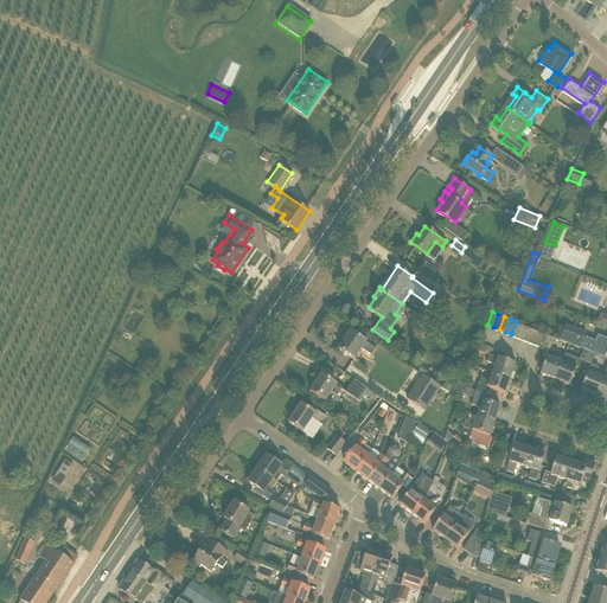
[(517,337),(522,322),(516,321),(511,334),(517,337)]
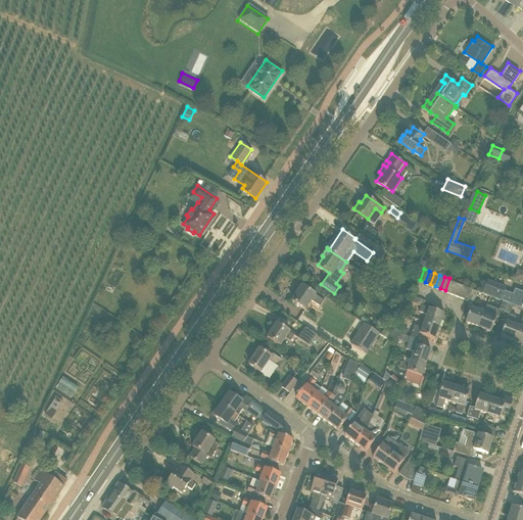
[(445,290),(449,292),(455,280),(449,278),(445,290)]
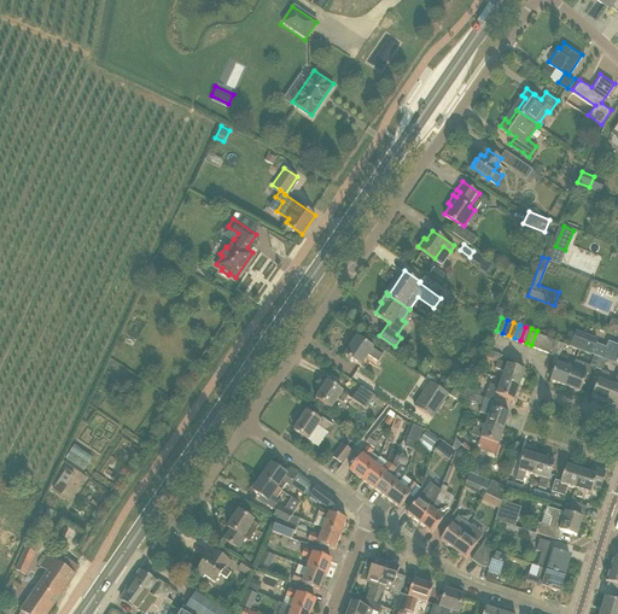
[(531,345),(537,346),(543,333),(537,331),(531,345)]
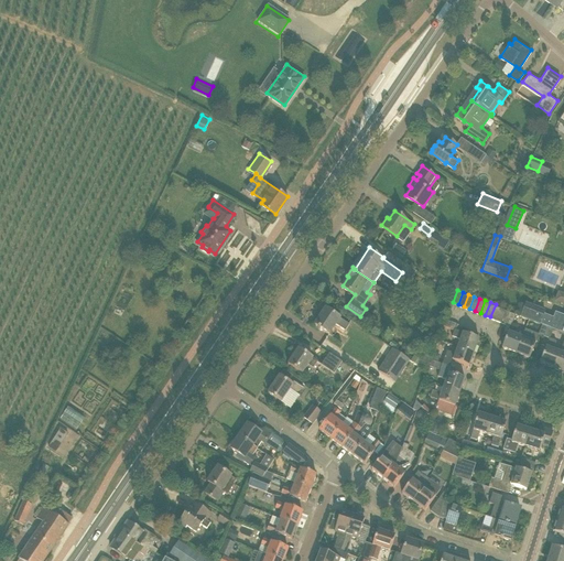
[(544,310),(525,302),(520,314),(540,322),(544,310)]
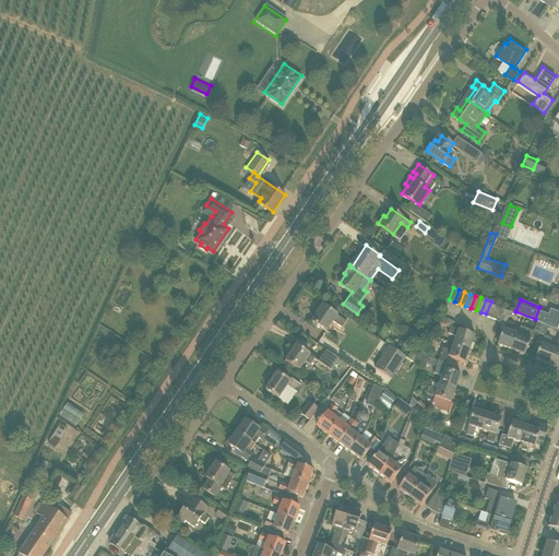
[(486,314),(491,316),(496,304),(491,302),(486,314)]
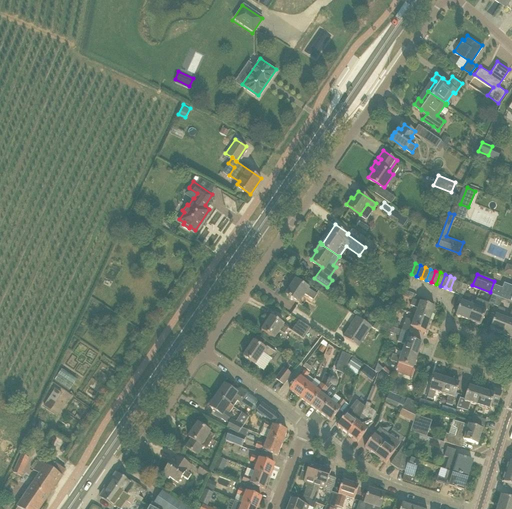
[(298,301),(299,301),(302,303),(308,295),(313,298),(317,293),(296,278),(286,293),(289,295),(288,296),(290,297),(291,296),(298,301)]
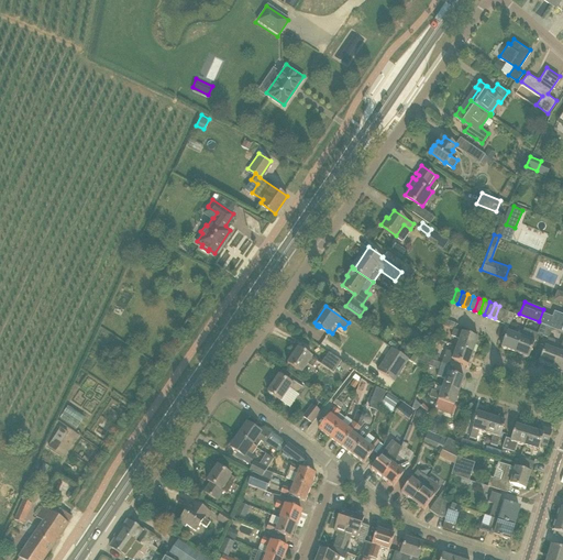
[(495,318),(500,320),(505,308),(499,306),(495,318)]
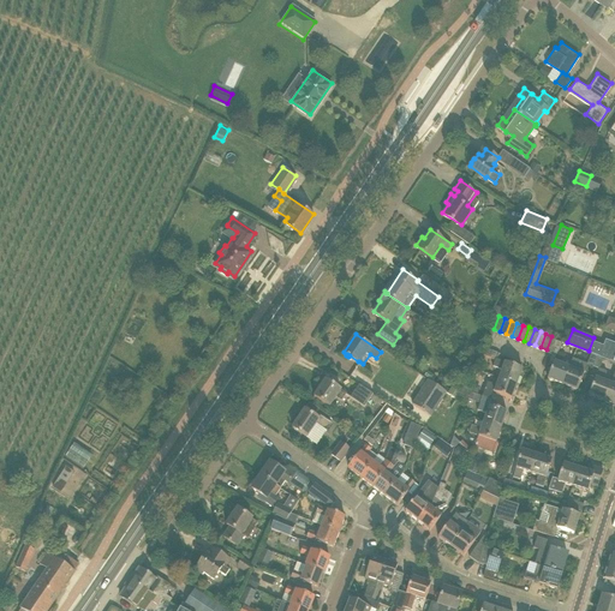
[(549,358),(554,360),(548,376),(562,382),(568,365),(561,363),(565,353),(557,351),(562,340),(551,336),(547,349),(551,352),(549,358)]
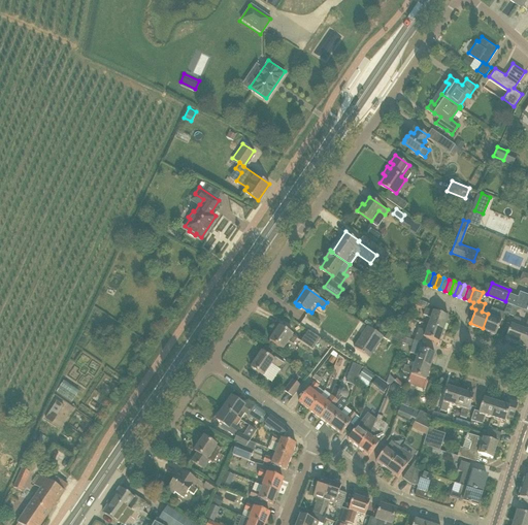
[(527,292),(520,290),(515,304),(518,306),(527,309),(527,292)]
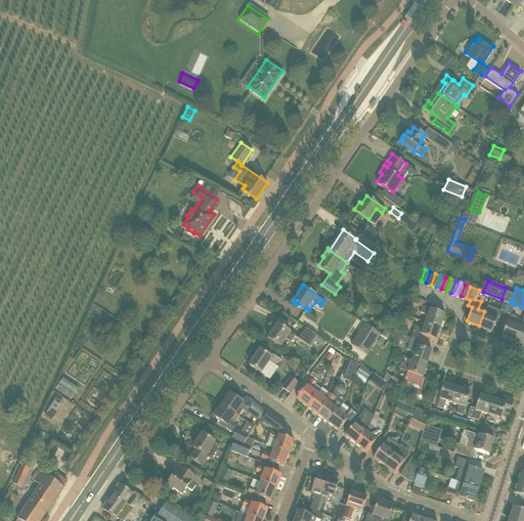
[(506,310),(509,302),(504,300),(500,308),(506,310)]
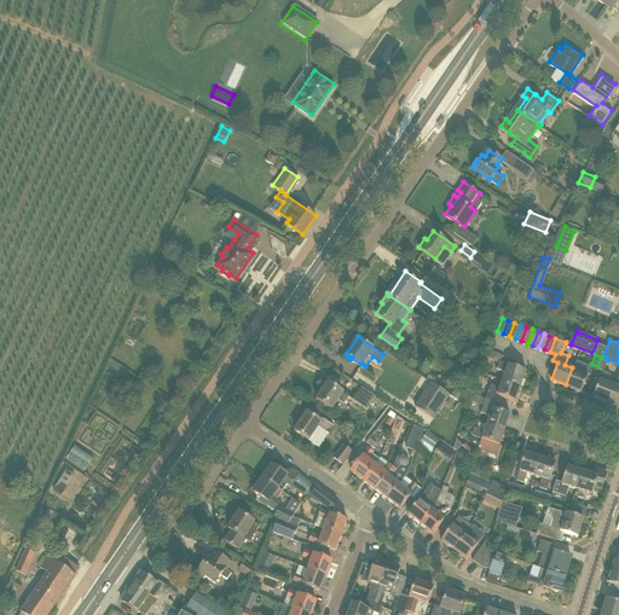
[(573,367),(572,367),(566,384),(580,390),(591,364),(584,361),(584,360),(577,358),(573,367)]
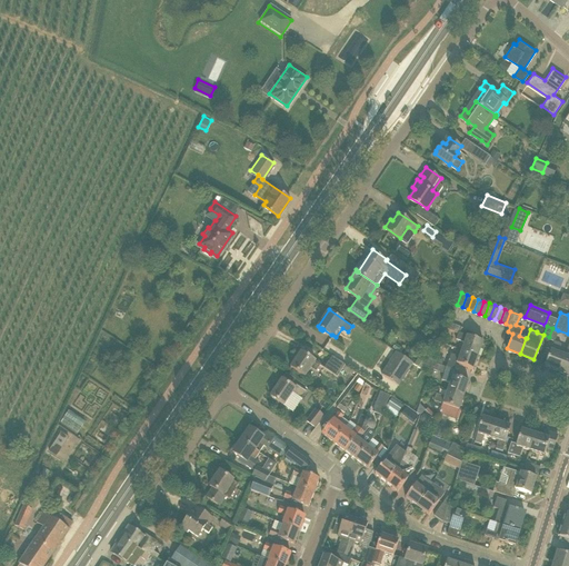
[(466,340),(463,348),(478,354),(483,339),(459,330),(457,338),(466,340)]
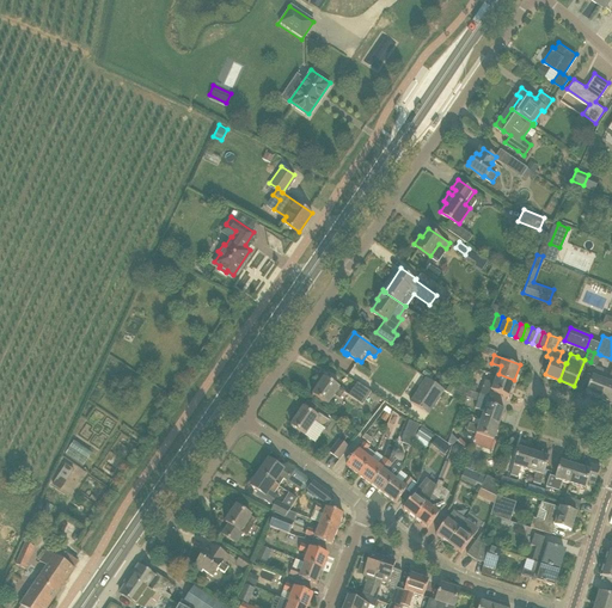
[(586,391),(600,397),(607,379),(600,376),(604,367),(595,364),(586,391)]
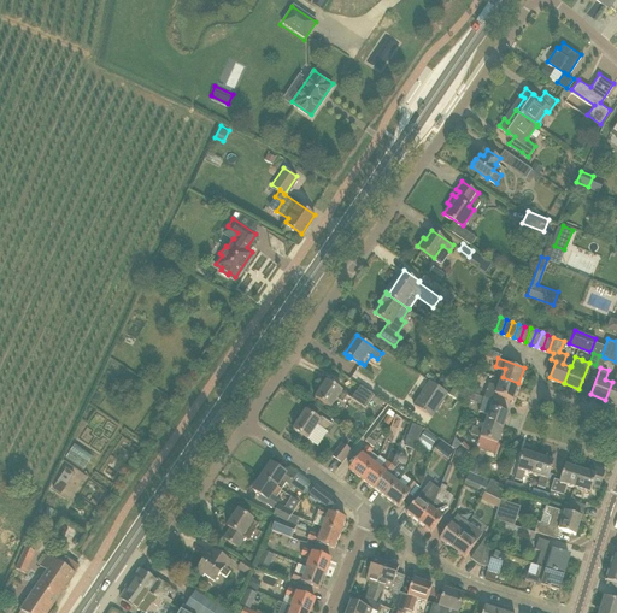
[(485,395),(493,398),(495,392),(513,398),(518,383),(503,377),(499,384),(489,381),(485,395)]
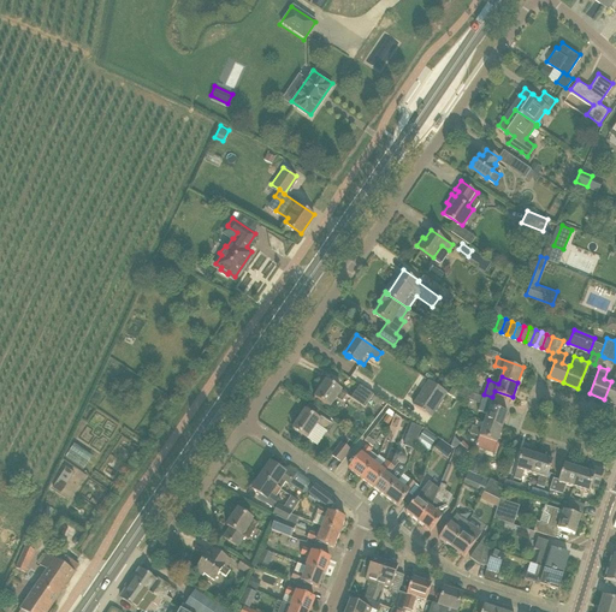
[(326,378),(314,396),(330,405),(337,396),(342,399),(347,393),(341,388),(326,378)]
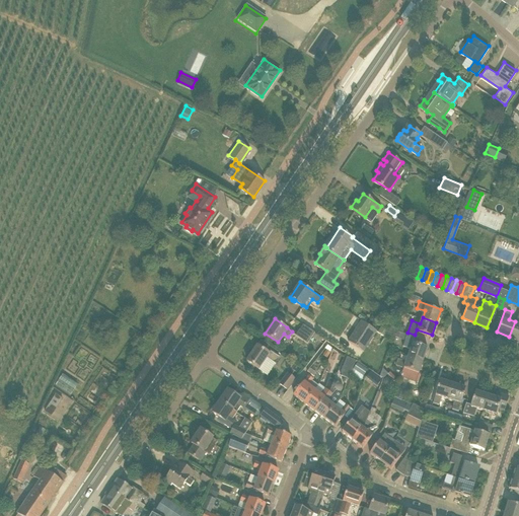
[(365,351),(378,332),(376,329),(362,319),(348,339),(363,350),(363,349),(365,351)]
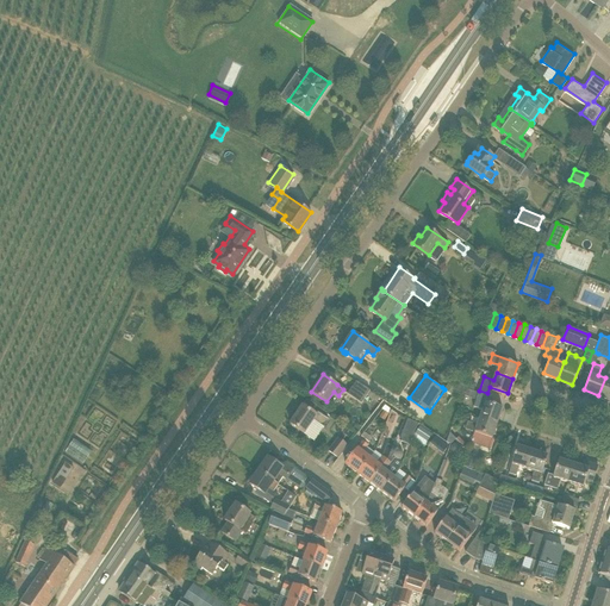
[(609,380),(605,378),(598,395),(609,399),(609,380)]
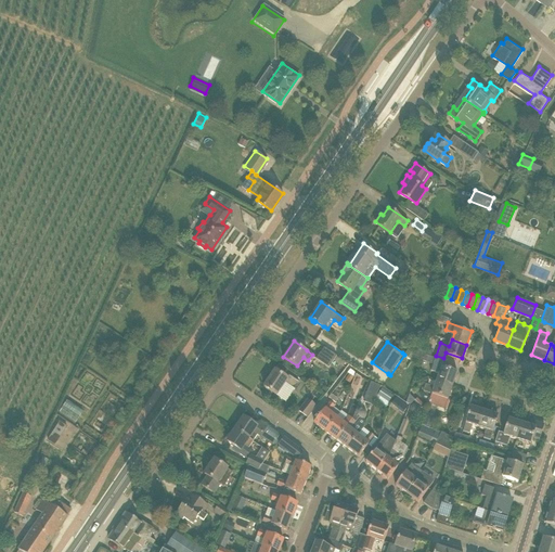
[(328,366),(336,355),(324,346),(315,357),(328,366)]
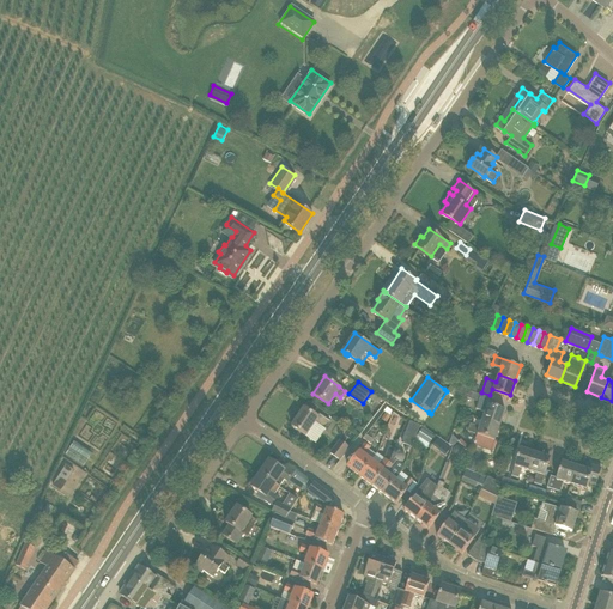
[(499,425),(505,408),(487,402),(490,395),(481,393),(475,407),(485,410),(483,419),(499,425)]
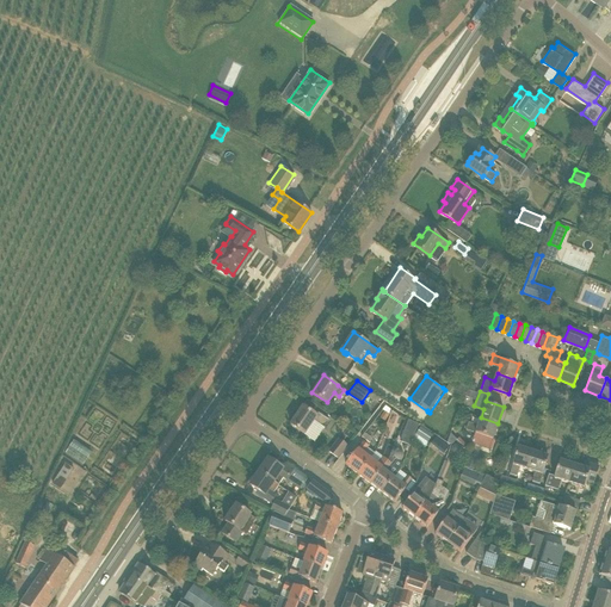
[(316,404),(309,398),(303,406),(312,410),(316,404)]
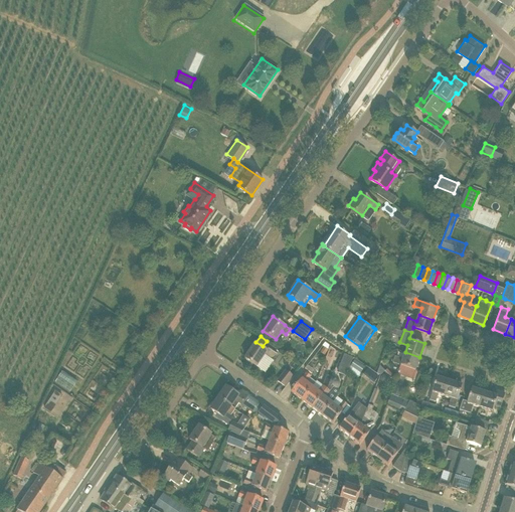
[(255,342),(255,341),(254,342),(255,343),(251,350),(250,349),(244,357),(259,366),(267,354),(274,359),(278,353),(268,346),(267,349),(263,346),(255,342)]
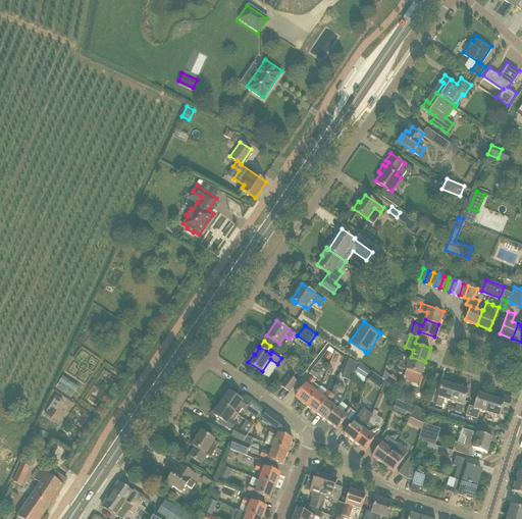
[(425,362),(411,357),(409,362),(401,359),(398,366),(421,373),(425,362)]
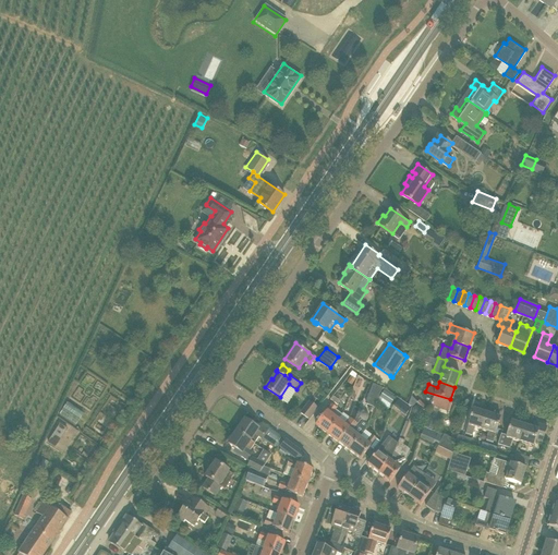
[(383,386),(374,383),(366,401),(375,405),(383,386)]
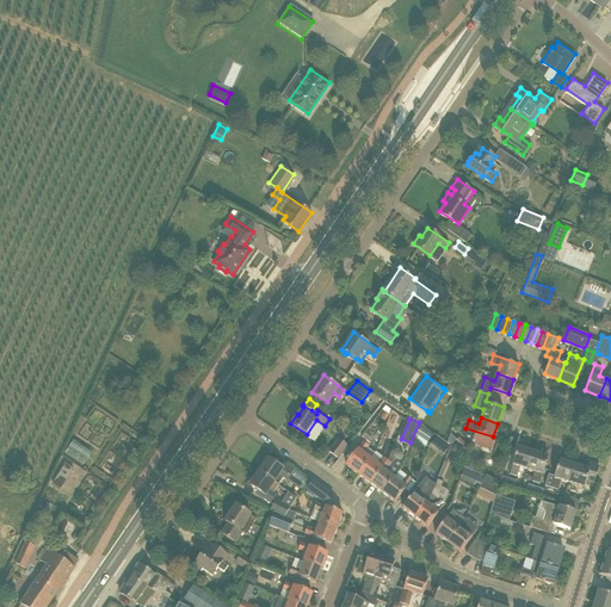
[(418,432),(424,437),(430,429),(424,425),(418,432)]
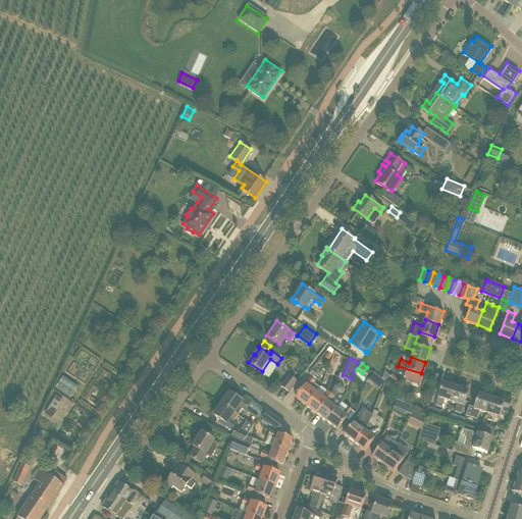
[(386,377),(390,373),(385,368),(382,376),(386,377)]
